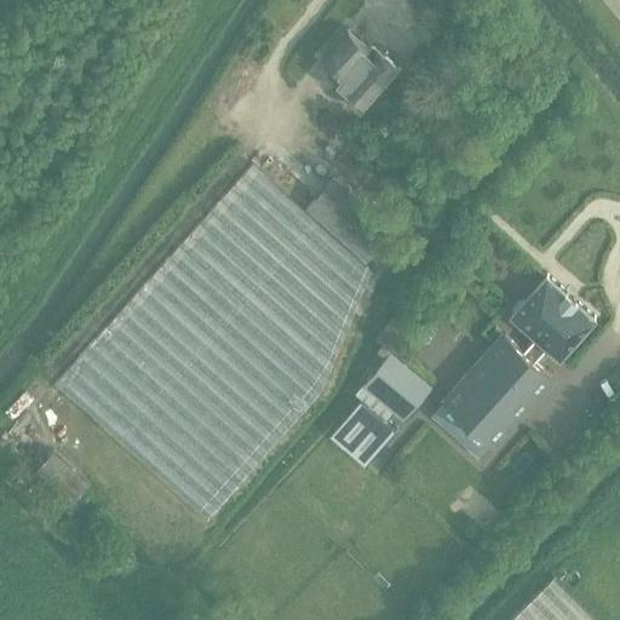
[(360,110),(400,67),(374,44),(371,47),(349,28),(323,57),(344,75),(339,81),(350,91),(345,96),(360,110)]
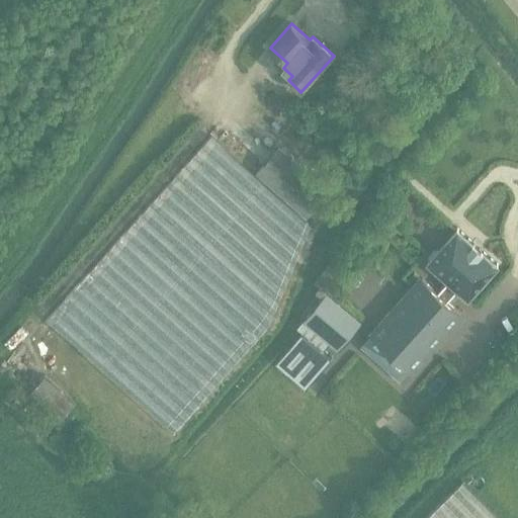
[(211,137),(47,321),(174,434),(269,327),(311,226),(211,137)]
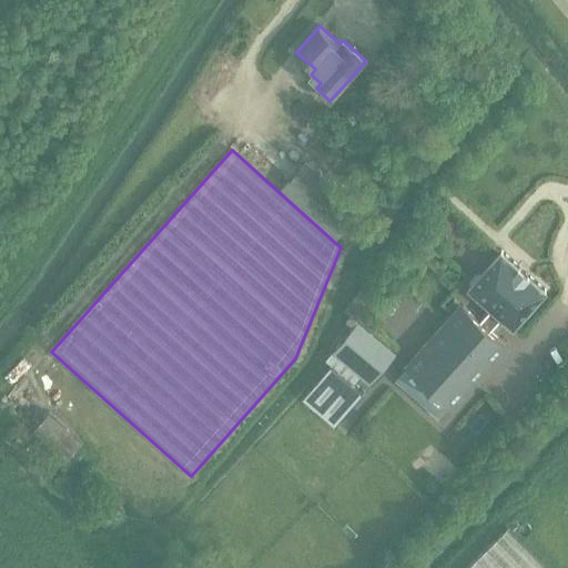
[(335,237),(359,211),(306,162),(282,190),(335,237)]
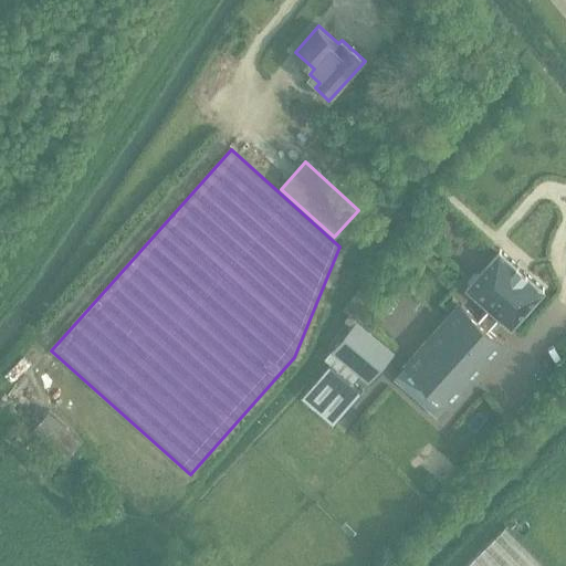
[(460,303),(395,378),(438,417),(450,402),(451,404),(505,343),(490,328),(500,317),(509,325),(510,323),(512,325),(544,289),(500,249),(468,286),(481,297),(479,300),(489,307),(479,320),(460,303)]
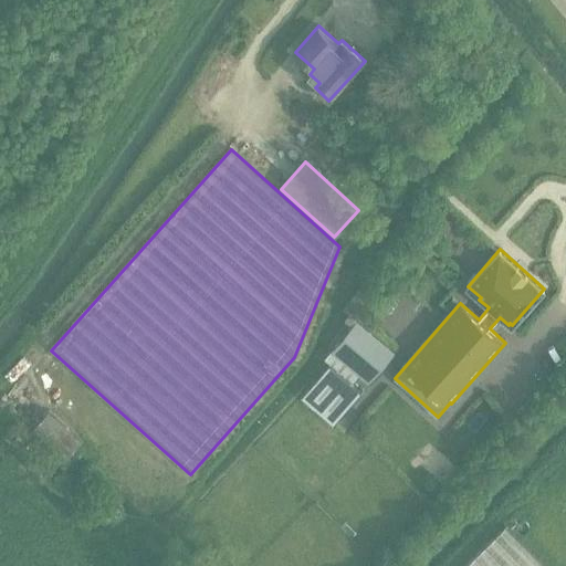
[(356,321),(325,358),(354,384),(359,376),(370,385),(395,354),(356,321)]
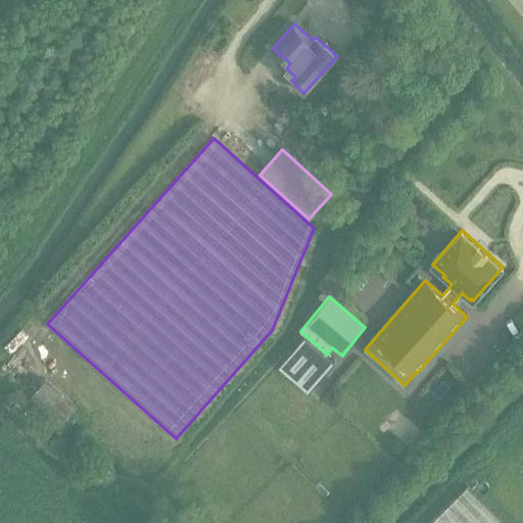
[(308,393),(335,363),(304,337),(278,368),(308,393)]
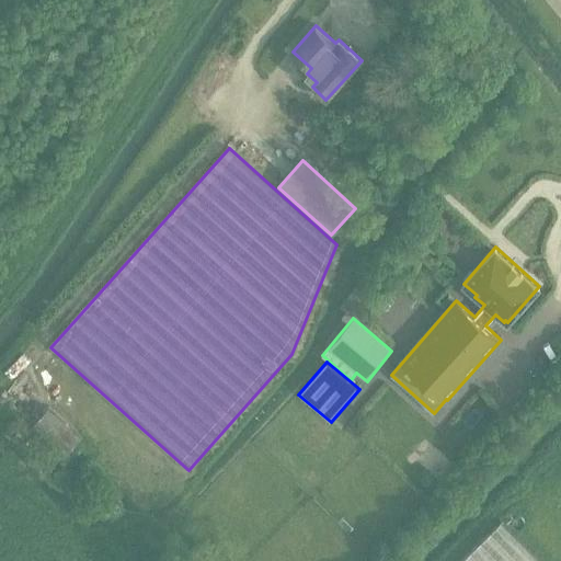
[(66,453),(81,436),(48,407),(33,423),(66,453)]
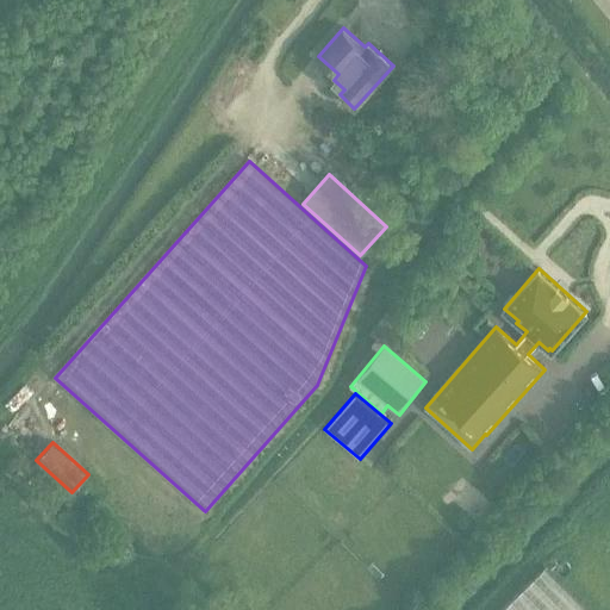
[(587,609),(545,567),(500,609),(587,609)]
